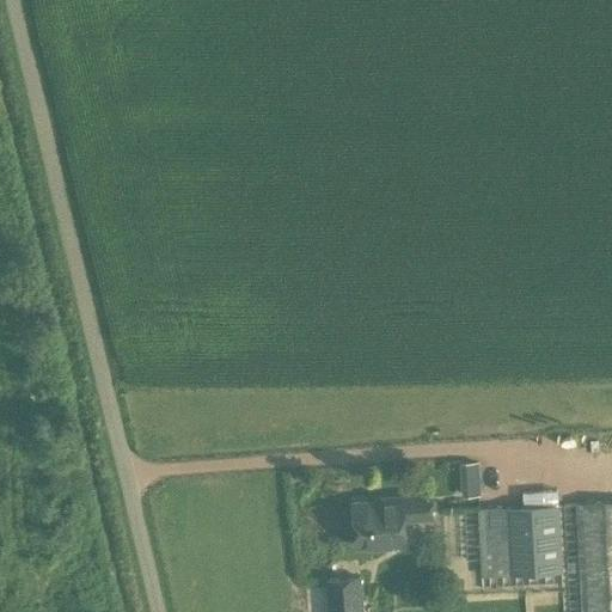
[(481,460),(461,460),(463,494),(482,494),(481,460)]
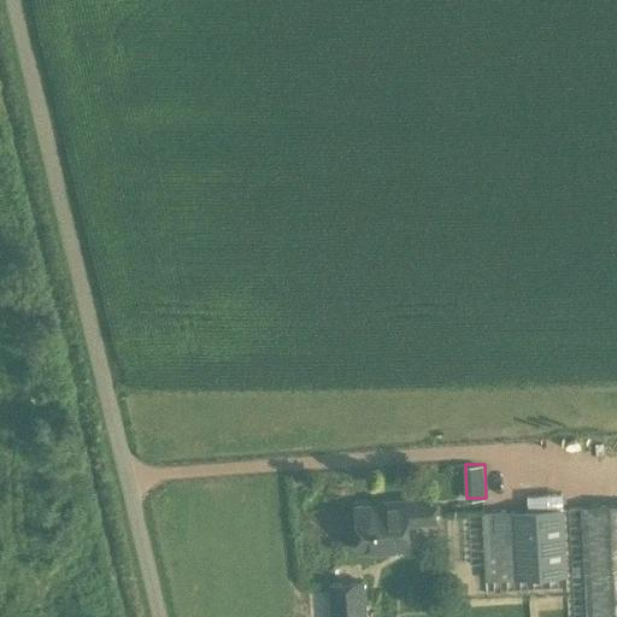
[(482,512),(486,579),(571,575),(568,509),(563,509),(562,494),(527,495),(528,510),(482,512)]
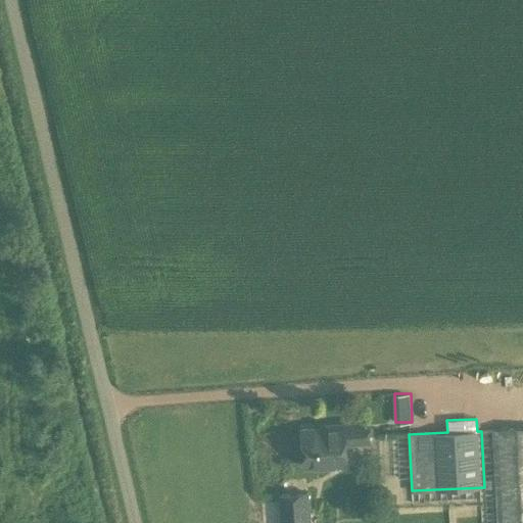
[(341,426),(300,429),(302,466),(346,463),(345,443),(367,441),(366,423),(341,425),(341,426)]
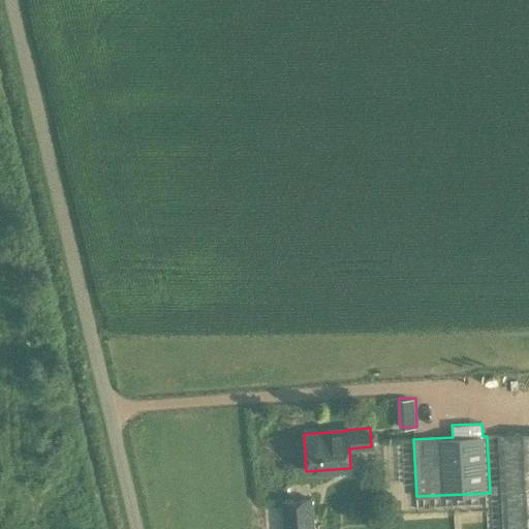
[(528,528),(528,433),(498,436),(503,528),(528,528)]
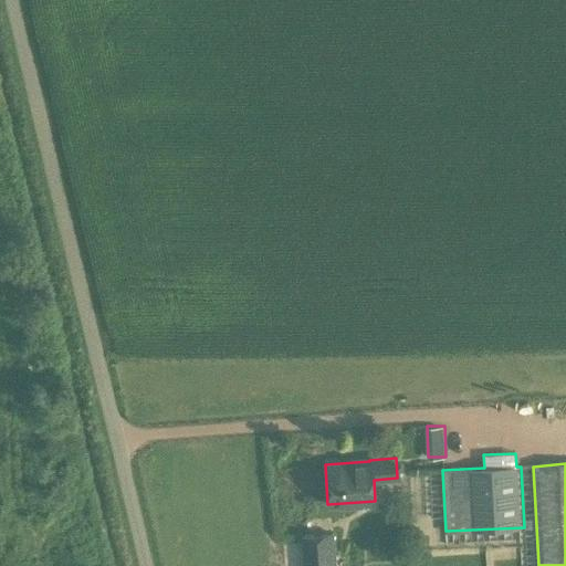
[(336,565),(335,533),(302,535),(304,565),(336,565)]
